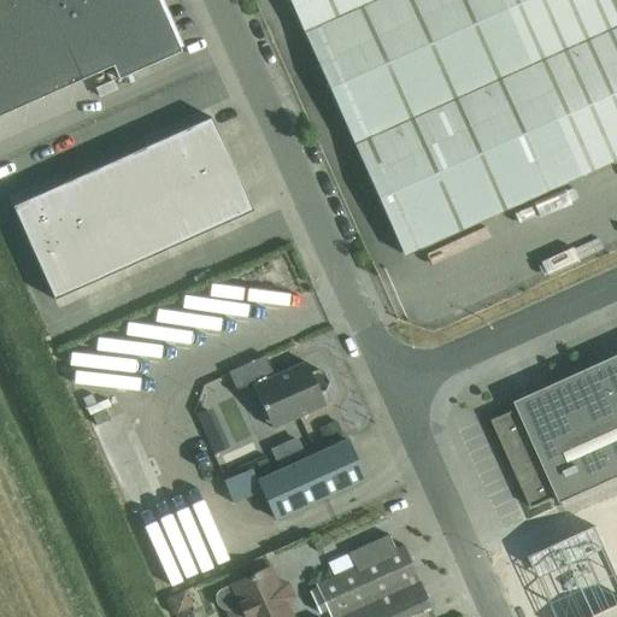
[(181,52),(157,0),(0,0),(0,116),(28,104),(112,66),(118,80),(181,52)]
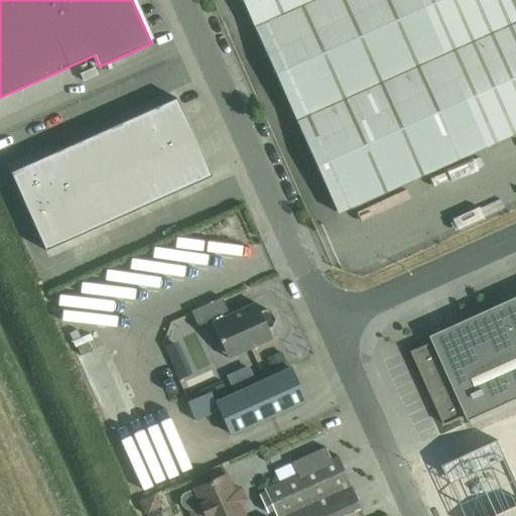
[(515,11),(511,0),(315,0),(254,27),(338,214),(515,132),(515,11)]
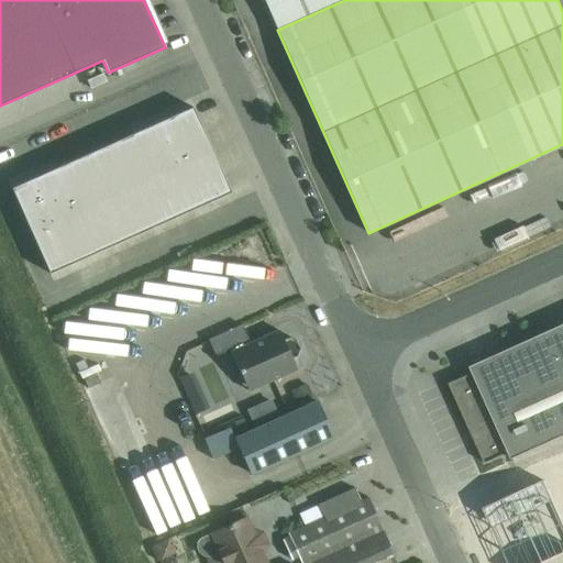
[(192,108),(11,188),(50,274),(231,192),(192,108)]
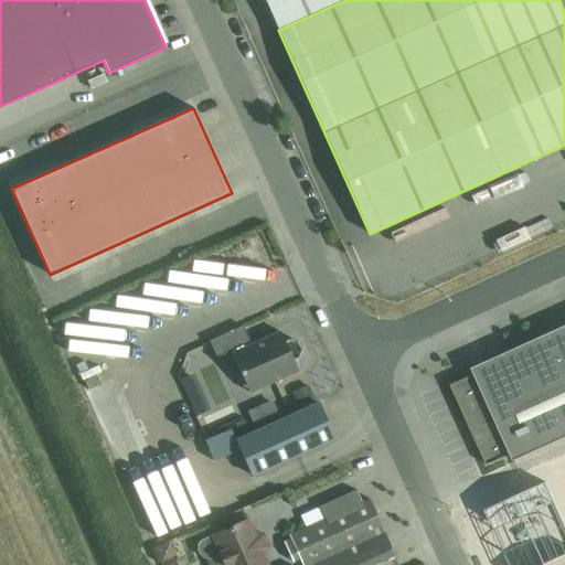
[(243,326),(209,341),(216,358),(231,351),(249,393),(298,371),(294,361),(299,359),(302,350),(298,342),(290,339),(285,342),(280,332),(251,345),(243,326)]
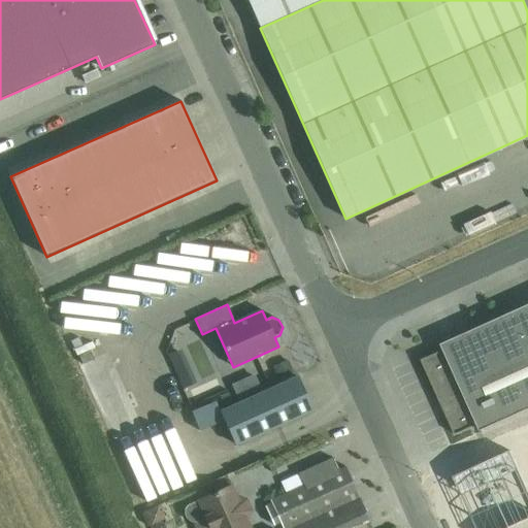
[(527,304),(441,343),(443,350),(422,360),(455,435),(477,425),(481,431),(527,408),(527,304)]
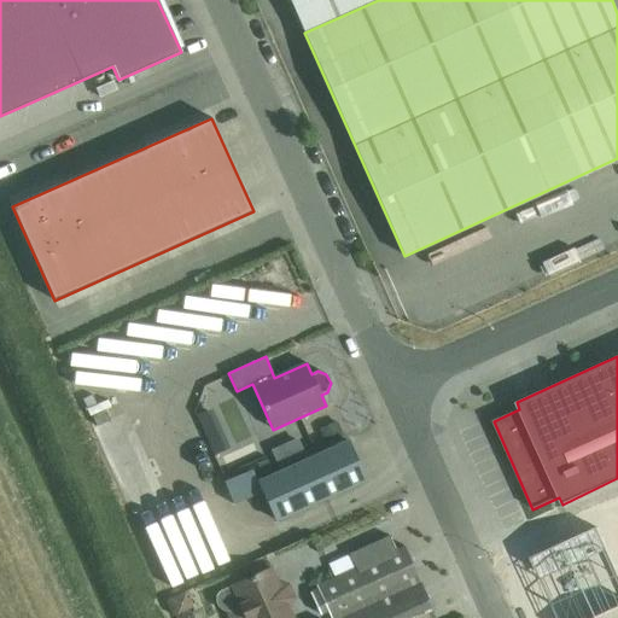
[(110,421),(105,410),(92,417),(97,427),(110,421)]
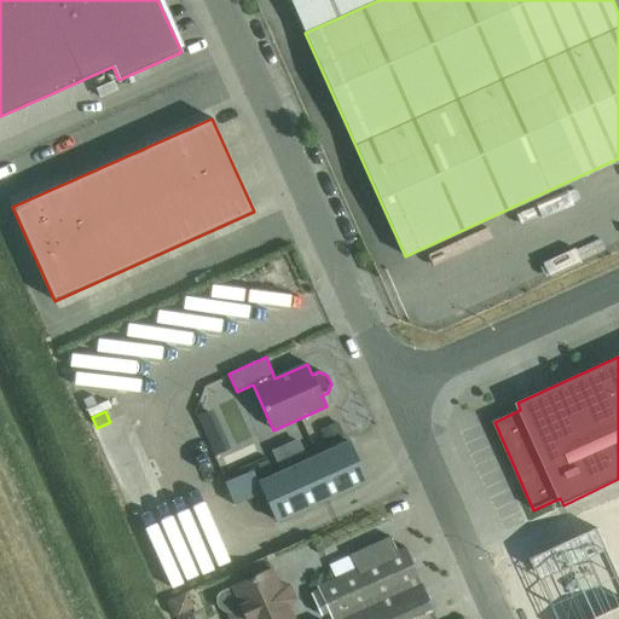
[(212,411),(198,417),(204,431),(218,424),(212,411)]
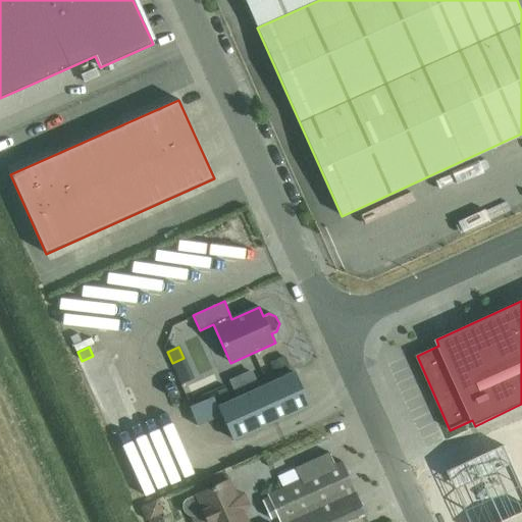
[(285,357),(271,363),(276,375),(291,368),(285,357)]
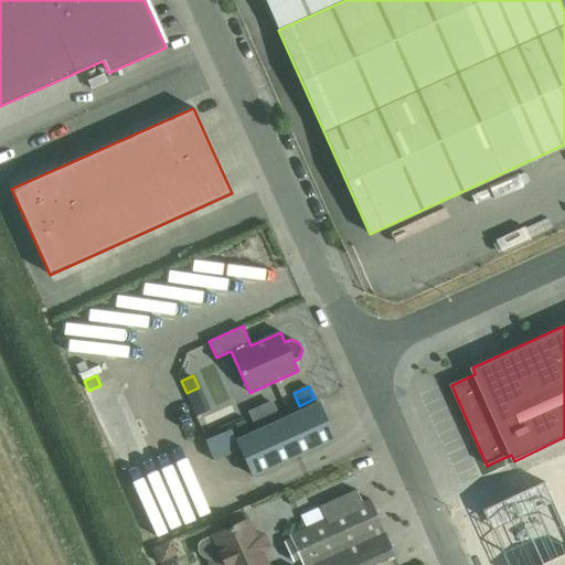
[(248,413),(256,428),(280,417),(273,402),(248,413)]
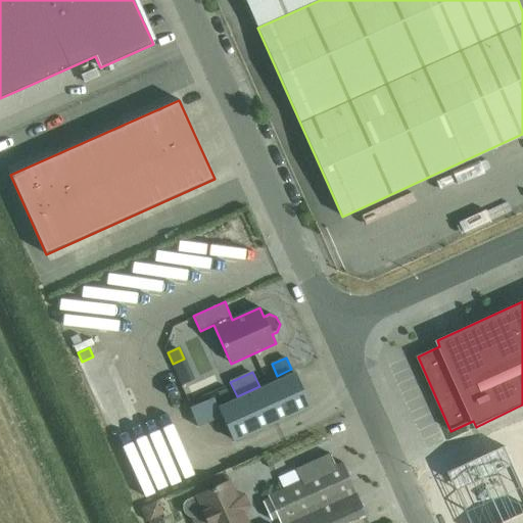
[(218,408),(233,441),(310,407),(294,373),(218,408)]
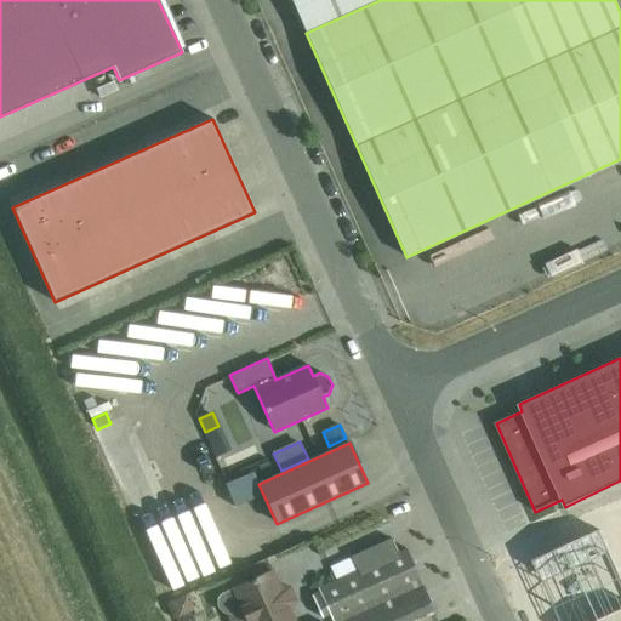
[(268,462),(258,467),(263,476),(272,472),(268,462)]
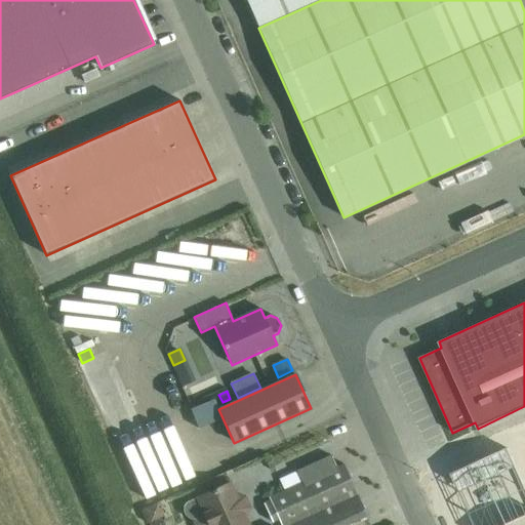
[(198,405),(190,409),(193,417),(202,413),(198,405)]
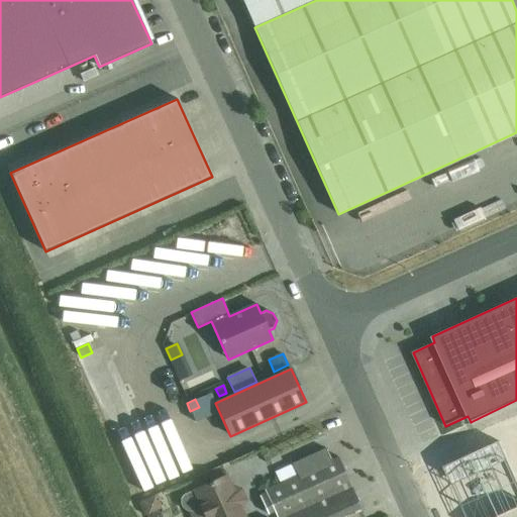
[(212,402),(191,411),(195,419),(215,410),(212,402)]
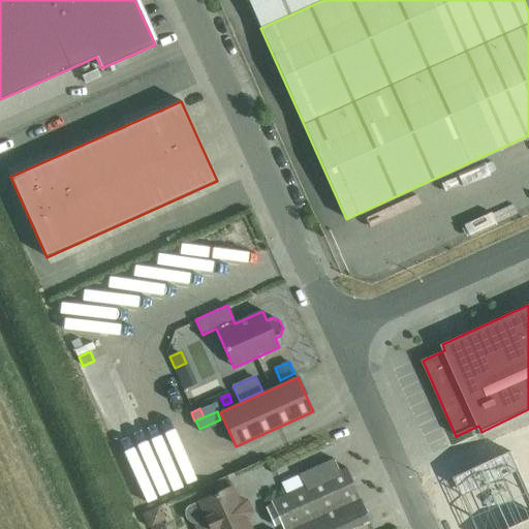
[(510,452),(455,477),(477,528),(508,528),(528,520),(528,457),(520,461),(520,462),(517,464),(510,452)]
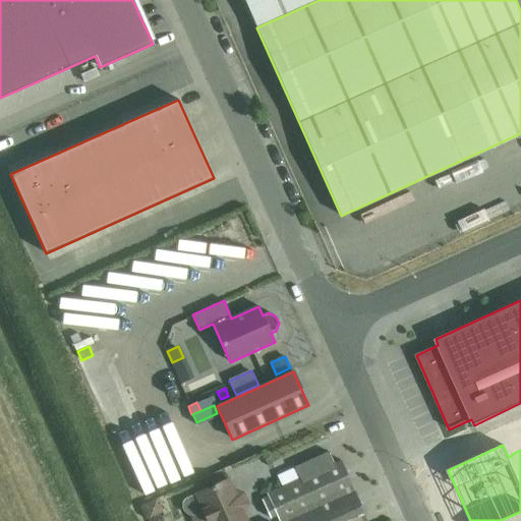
[(279,476),(283,486),(267,495),(268,498),(262,501),(270,518),(276,515),(278,520),(342,520),(363,512),(341,461),(334,464),(329,454),(279,476)]
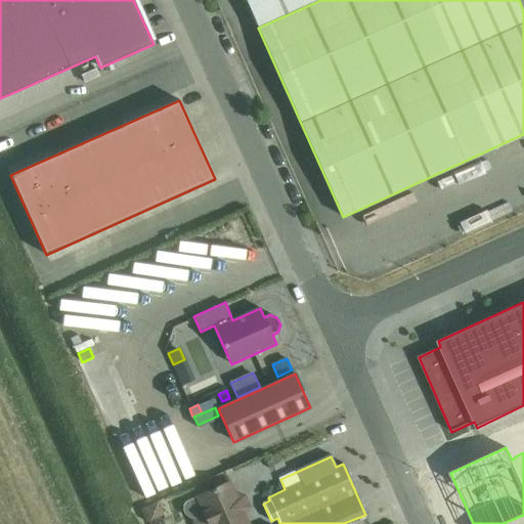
[(249,523),(229,482),(186,501),(184,506),(183,510),(185,515),(189,518),(194,518),(204,514),(208,523),(249,523)]
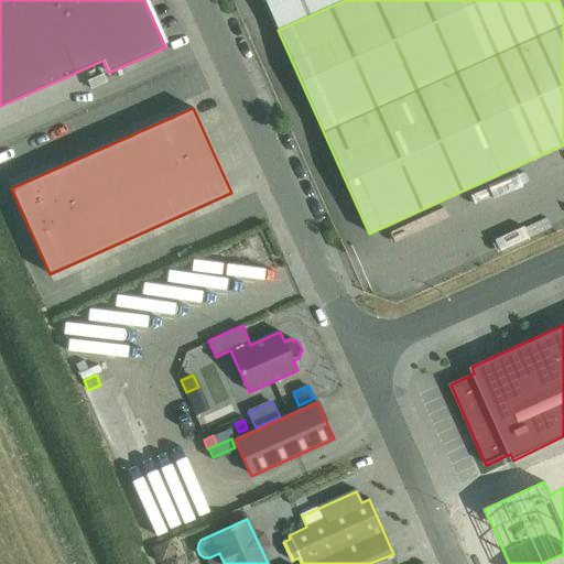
[(162,562),(175,555),(170,542),(155,549),(162,562)]
